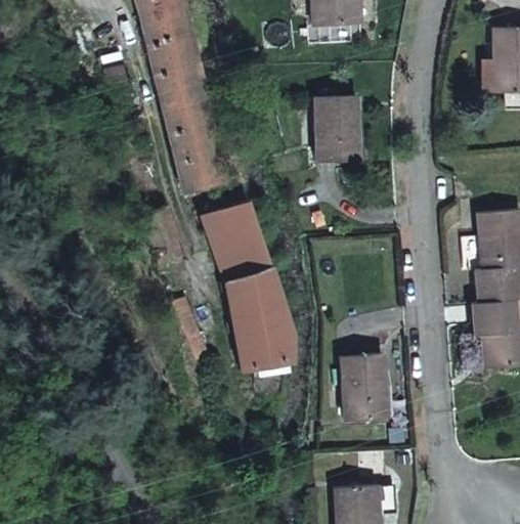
[(184,192),(226,181),(197,54),(182,0),(134,0),(143,33),(184,192)]
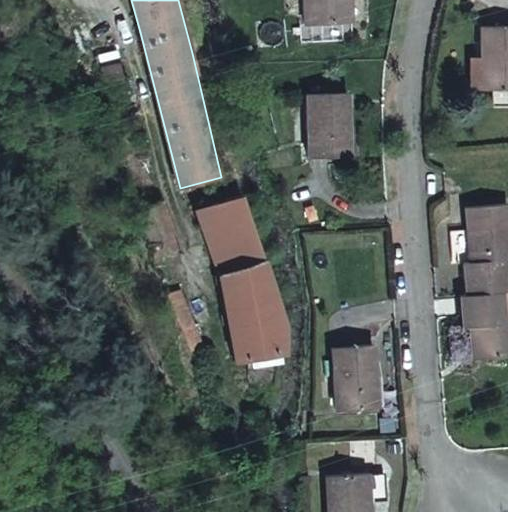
[(305,0),(307,26),(349,24),(347,0),(305,0)]
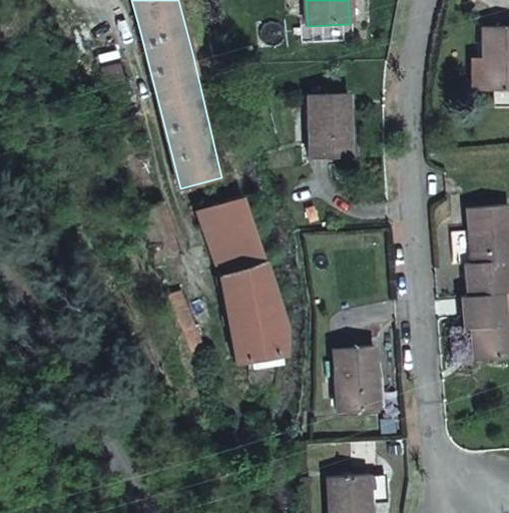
[(508,27),(482,29),(483,91),(508,89),(508,27)]
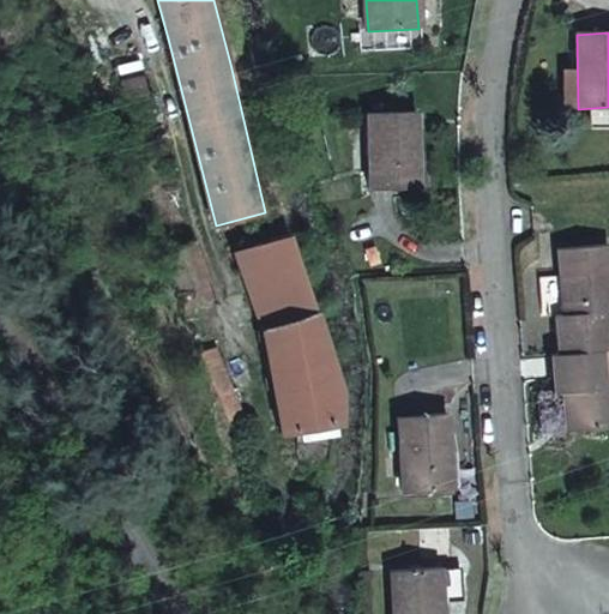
[(416,114),(367,115),(368,190),(418,188),(416,114)]
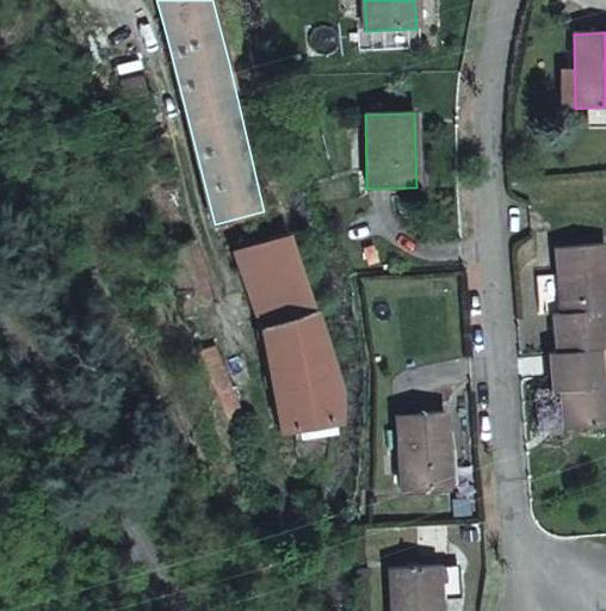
[(110,133),(118,153),(131,148),(123,128),(110,133)]
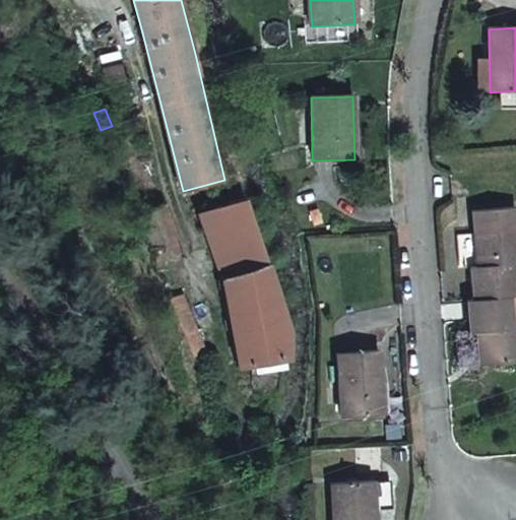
[(292,324),(276,279),(248,200),(202,210),(219,269),(239,366),(285,358),(292,324)]
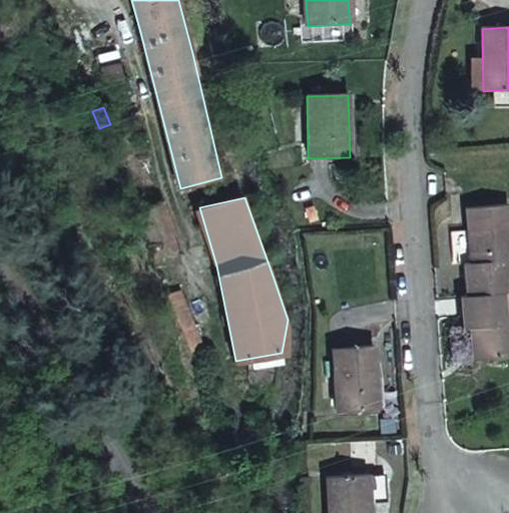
[(140,211),(158,257),(182,247),(163,202),(140,211)]
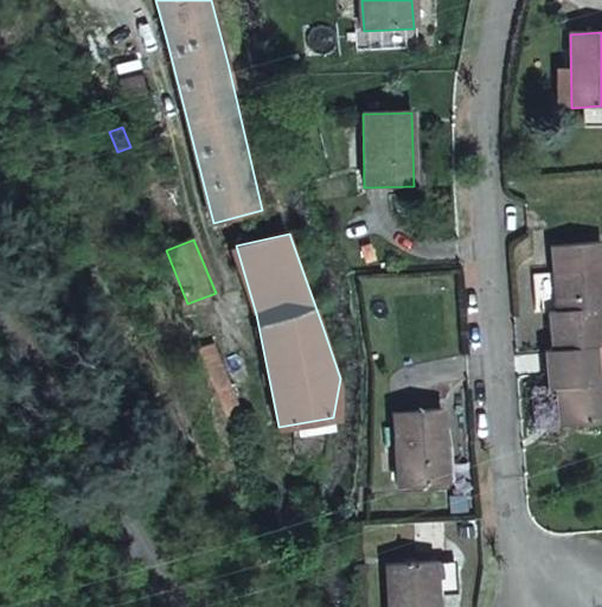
[(550,314),(552,351),(594,347),(601,347),(601,336),(599,311),(601,311),(601,247),(554,250),(558,313),(550,314)]
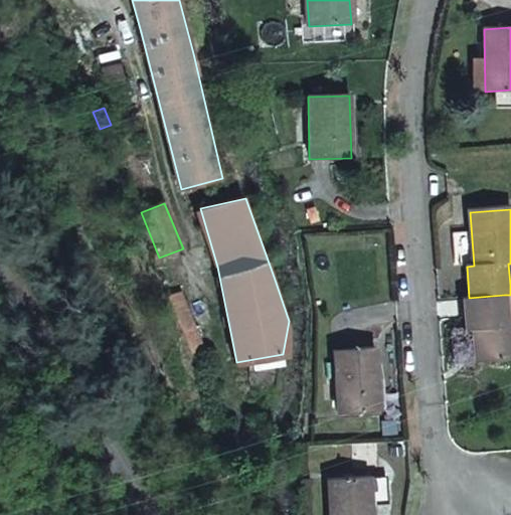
[(180,288),(169,293),(172,300),(195,352),(207,348),(180,288)]
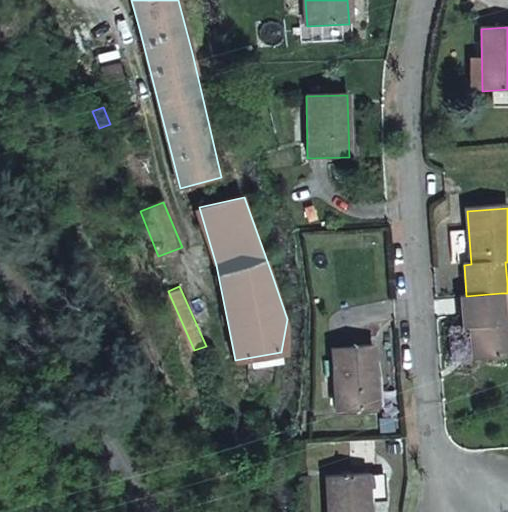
[(501,293),(466,296),(460,297),(462,329),(469,329),(471,361),(507,357),(507,324),(504,325),(501,293)]
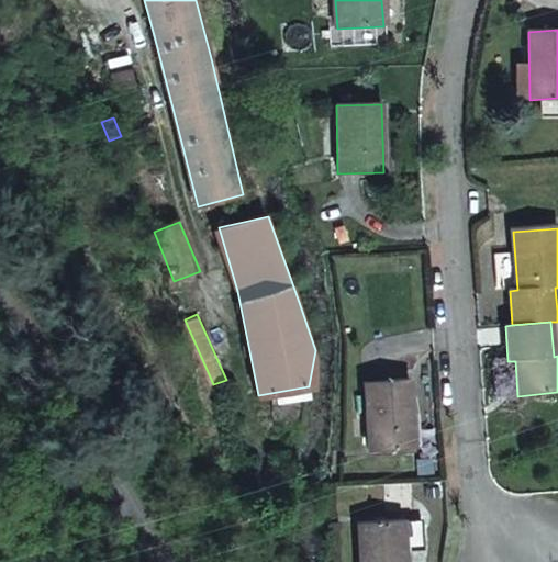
[(409,381),(365,383),(369,451),(412,449),(409,381)]
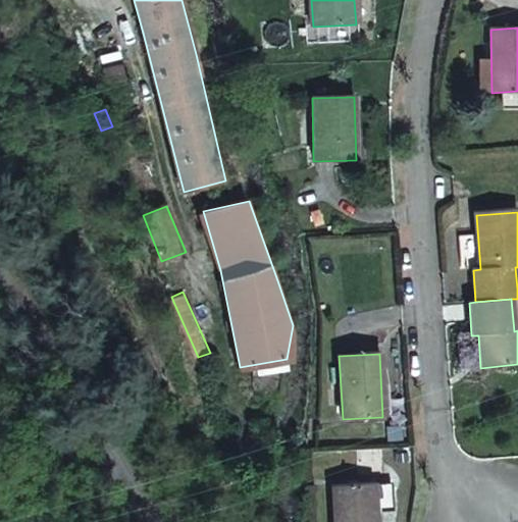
[(374,521),(372,485),(331,487),(332,521),(374,521)]
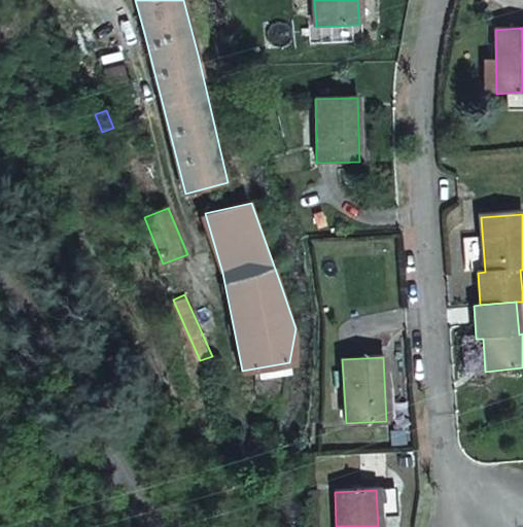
All buildings are outlined.
